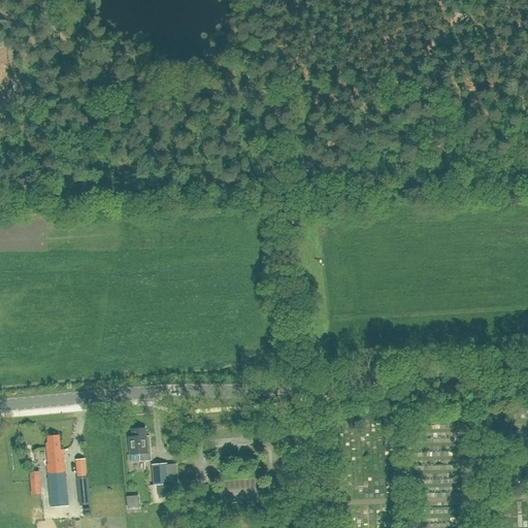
[(151,461),(149,440),(145,440),(144,429),(131,430),(132,437),(131,437),(130,438),(128,439),(128,441),(129,456),(139,455),(139,462),(151,461)]
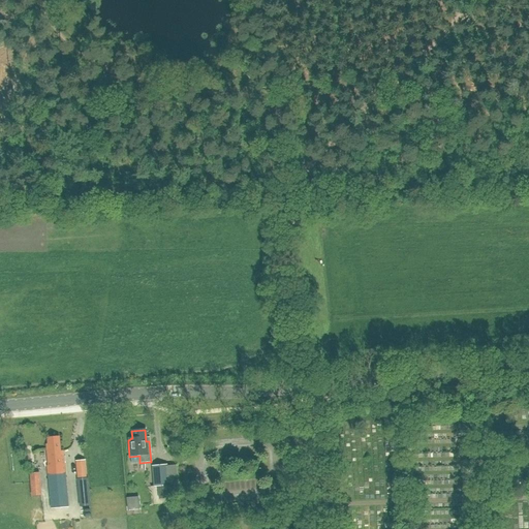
[(62,452),(60,452),(59,436),(47,438),(48,445),(45,445),(48,466),(47,466),(51,508),(67,507),(67,502),(63,456),(62,456),(62,452)]
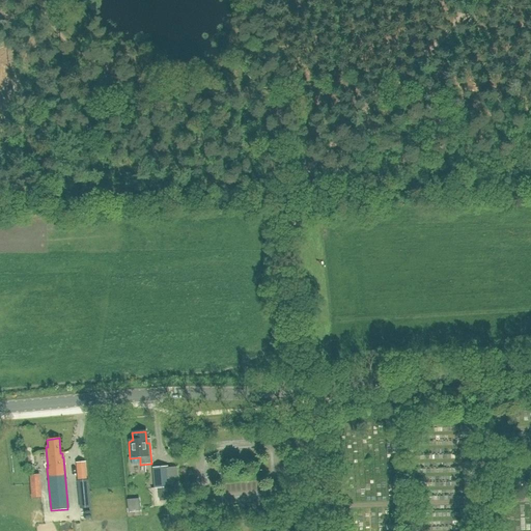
[(174,487),(168,487),(166,467),(154,468),(155,488),(163,488),(163,496),(162,496),(162,500),(175,500),(174,487)]
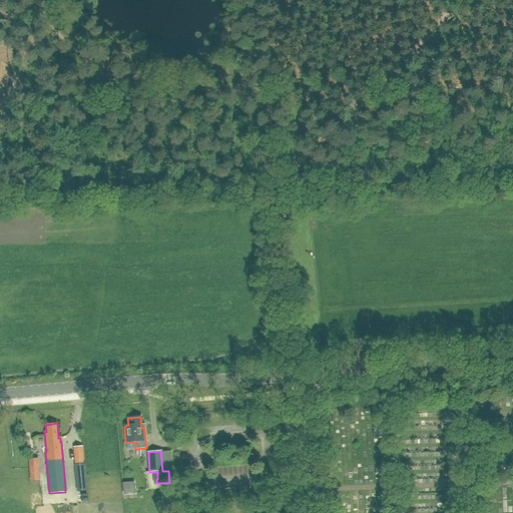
[(43,479),(41,458),(32,458),(34,480),(43,479)]
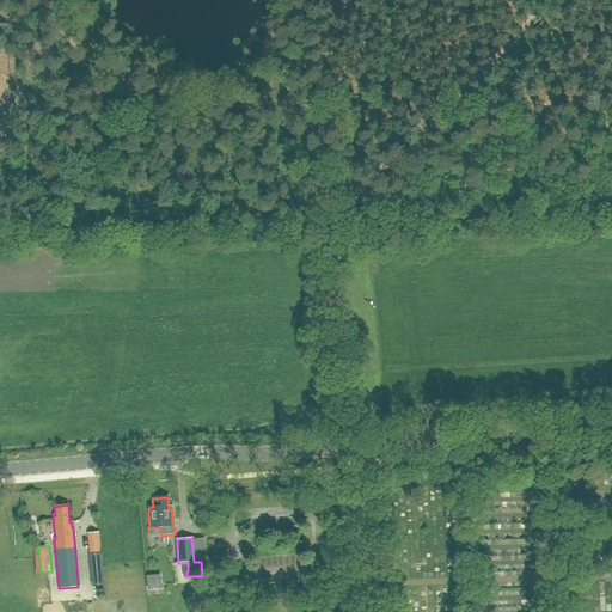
[(102,554),(89,555),(92,587),(104,586),(102,554)]
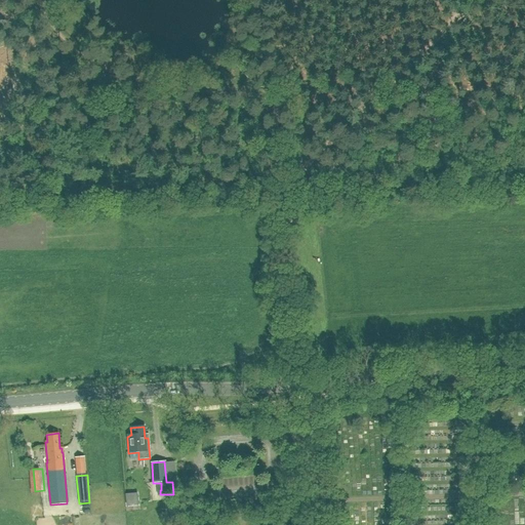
[(177,506),(167,507),(169,522),(178,521),(177,506)]
